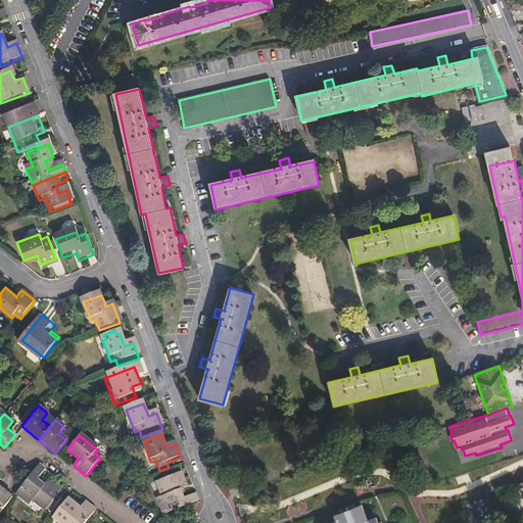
[(44,508),(58,490),(47,480),(45,482),(42,486),(35,480),(37,476),(42,470),(36,465),(13,492),(28,504),(32,498),(44,508)]
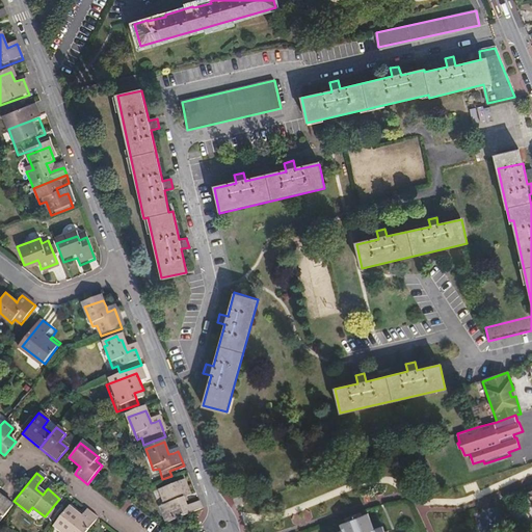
[(165,520),(201,506),(197,500),(195,501),(184,505),(182,499),(181,495),(185,493),(187,493),(182,478),(160,485),(165,500),(158,503),(165,520)]
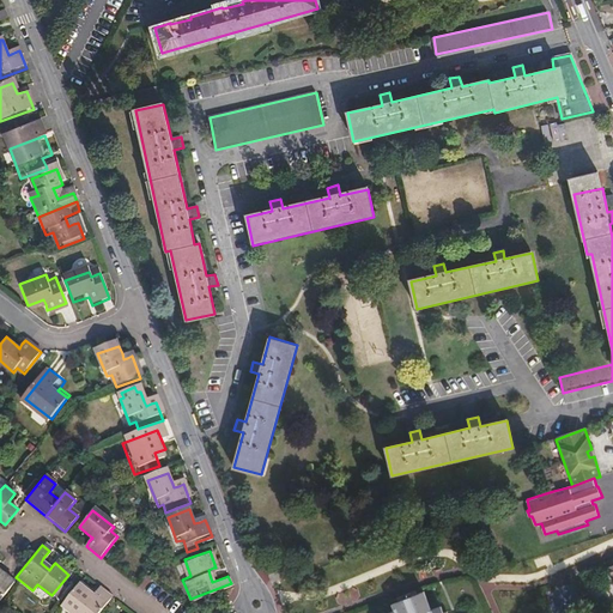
[(53,565),(43,558),(41,563),(49,570),(53,565)]
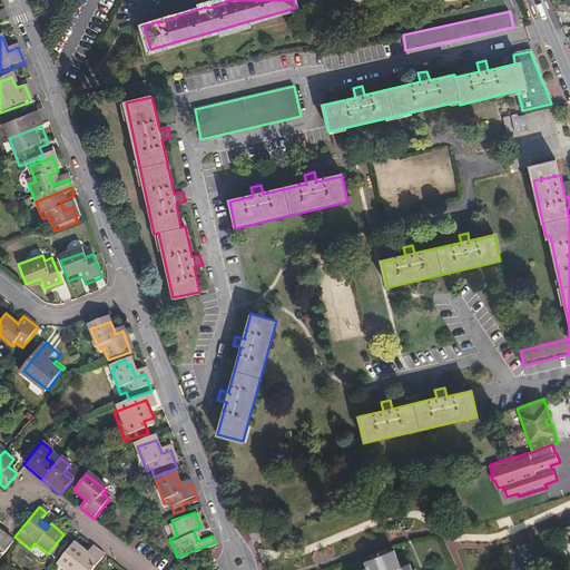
[(257,522),(247,527),(252,541),(263,538),(257,522)]
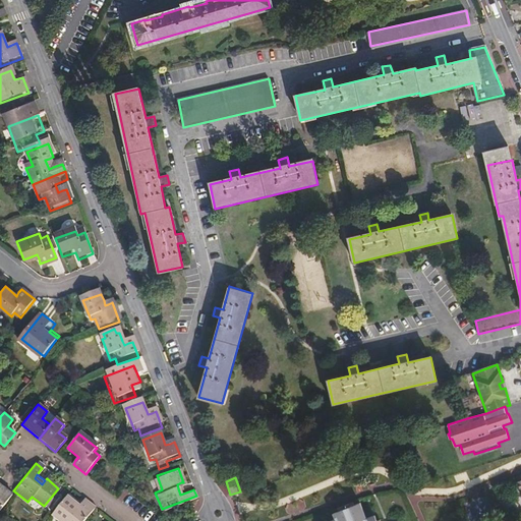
[(12,494),(0,483),(0,509),(3,506),(12,494)]
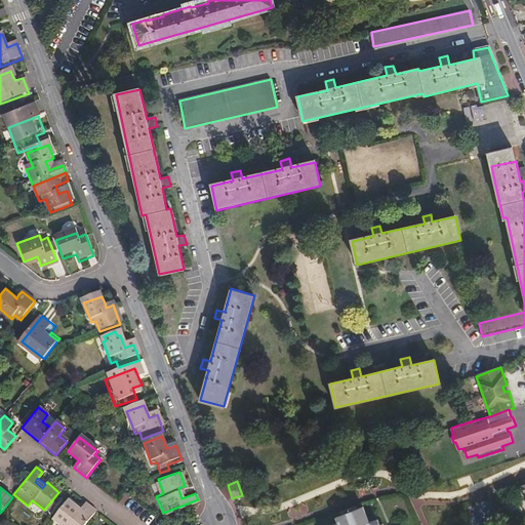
[(76,507),(68,499),(66,501),(74,509),(76,507)]
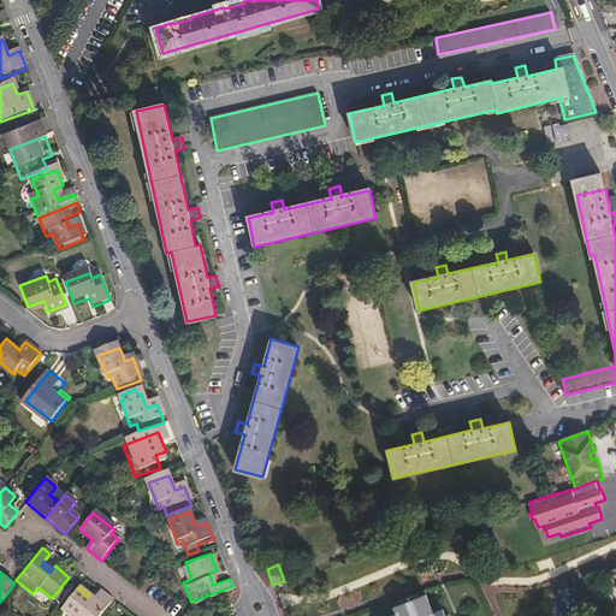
[(65,615),(96,615),(110,600),(94,588),(89,594),(87,597),(77,588),(63,608),(59,611),(65,615)]
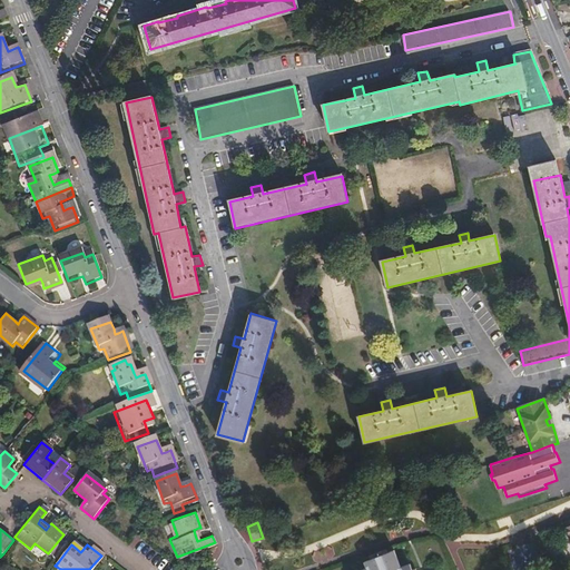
[(410,569),(408,562),(399,566),(393,550),(362,559),(364,568),(357,569),(410,569)]
